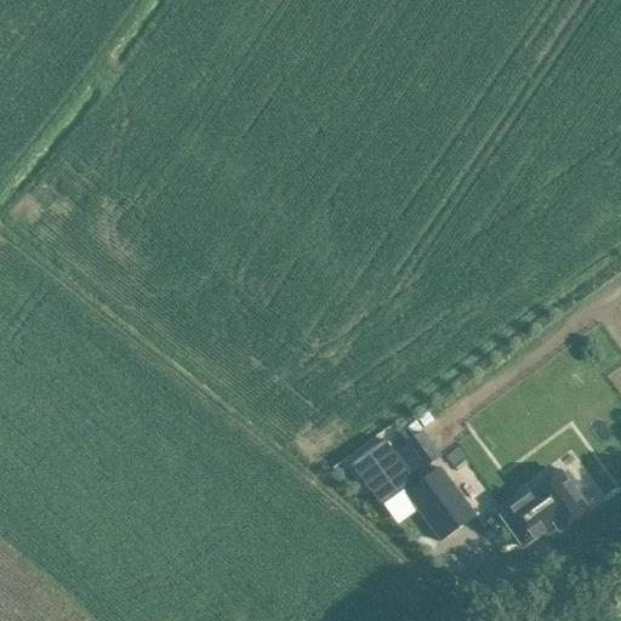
[(439,457),(422,434),(398,451),(416,474),(439,457)]
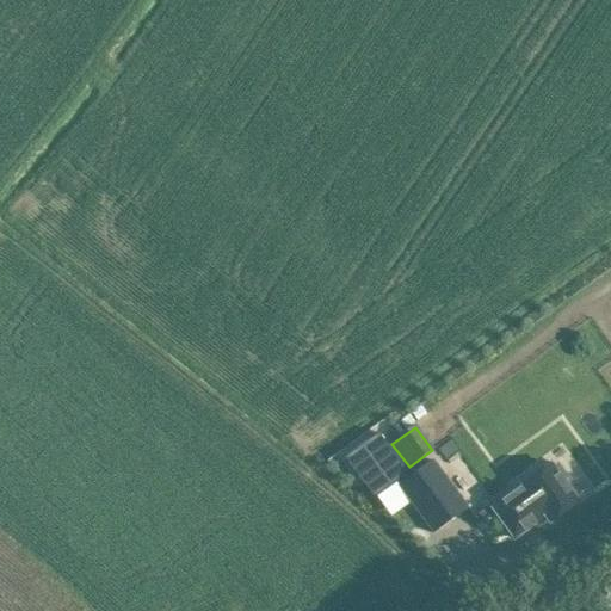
[(380,433),(345,458),(375,499),(409,474),(380,433)]
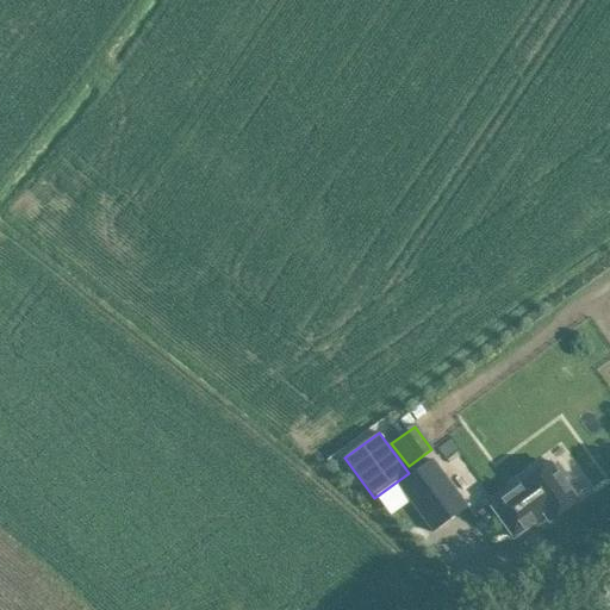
[(434,533),(468,508),(433,460),(398,485),(434,533)]
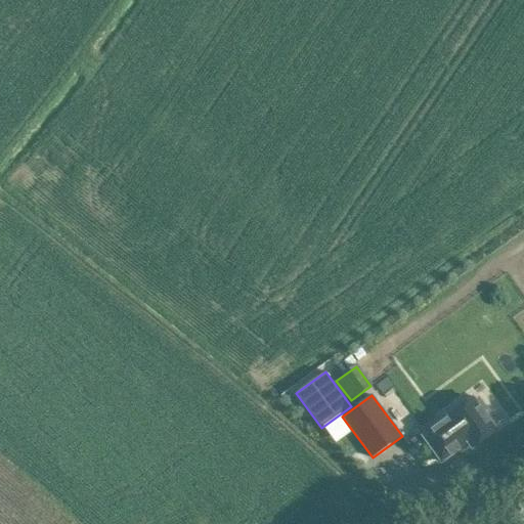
[(487,410),(479,398),(475,401),(473,398),(448,417),(448,418),(423,436),(442,463),(460,450),(468,444),(471,447),(472,449),(496,431),(483,413),(487,410)]
